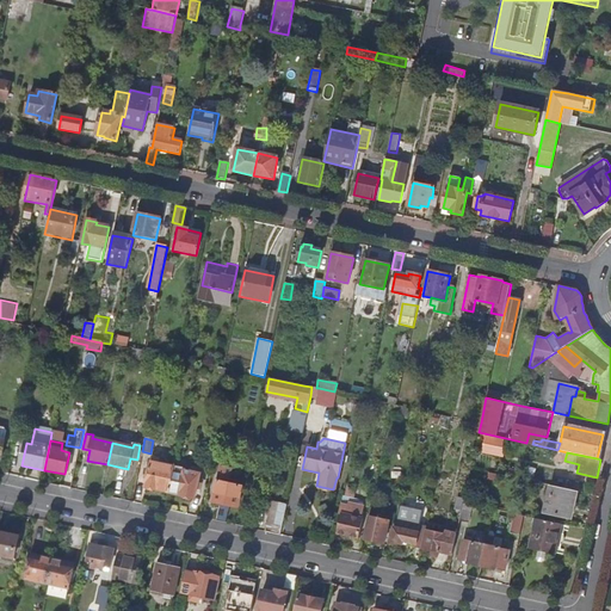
[(170,492),(174,467),(150,462),(146,487),(170,492)]
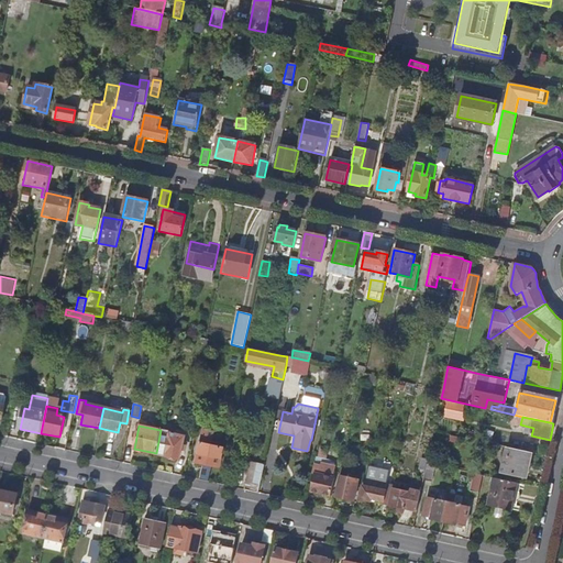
[(178,460),(183,438),(170,434),(170,432),(161,430),(156,453),(166,455),(166,456),(167,457),(169,459),(175,461),(177,460),(178,460)]
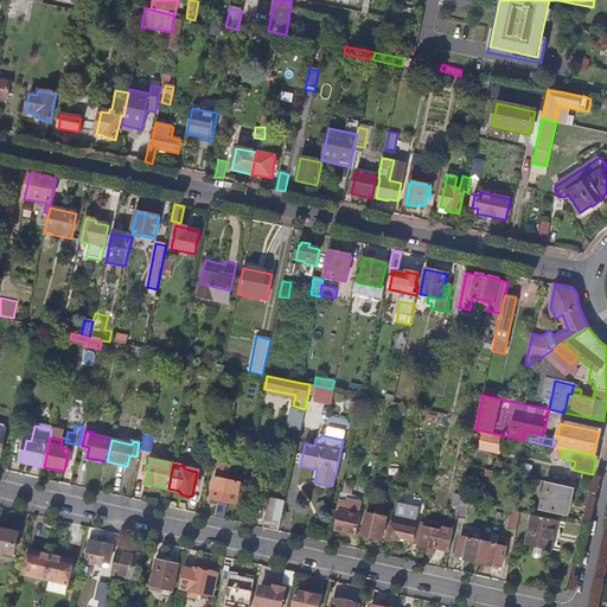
[(236,504),(240,484),(223,480),(224,473),(217,472),(211,499),(219,500),(216,517),(224,519),(228,502),(236,504)]
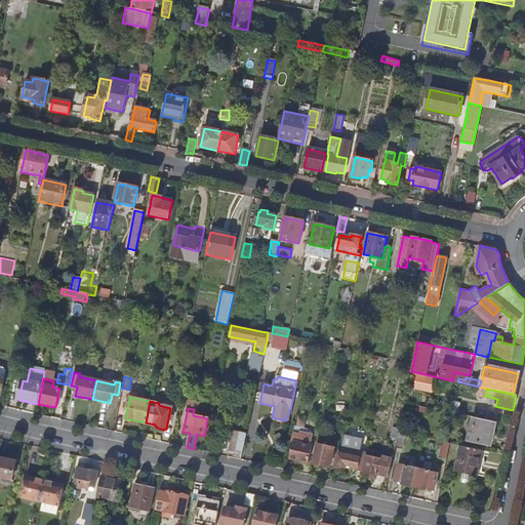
[(489,444),(494,421),(473,417),(468,440),(489,444)]
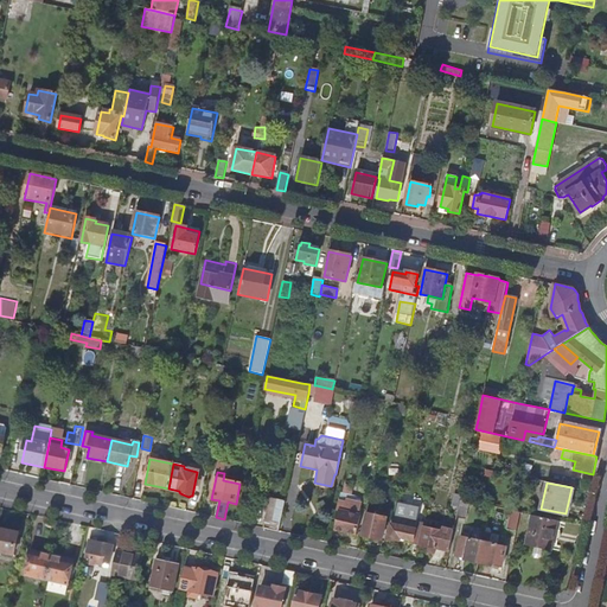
[(475,503),(477,496),(461,493),(460,499),(470,502),(475,503)]
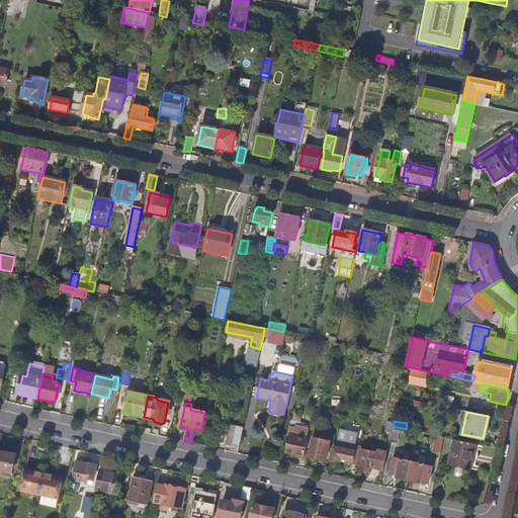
[(238,453),(241,436),(234,434),(236,426),(231,425),(225,450),(238,453)]
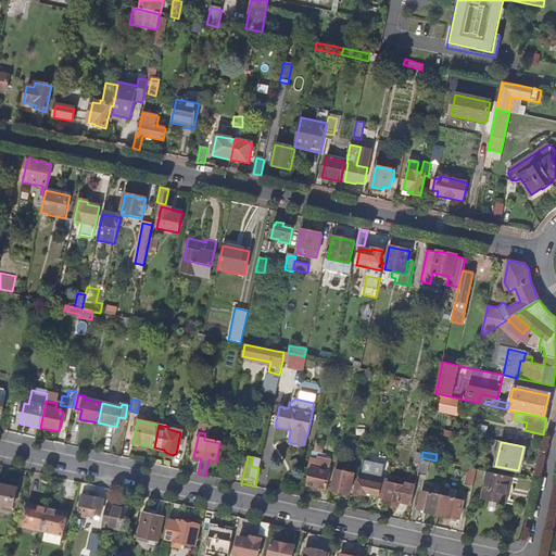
[(384,496),(388,482),(389,480),(368,476),(373,458),(364,457),(355,493),(367,495),(367,492),(384,496)]
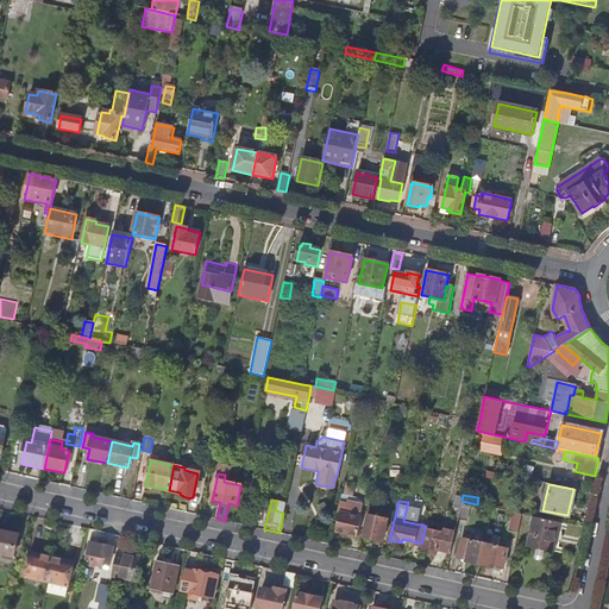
[(468,522),(471,503),(462,501),(457,521),(468,522)]
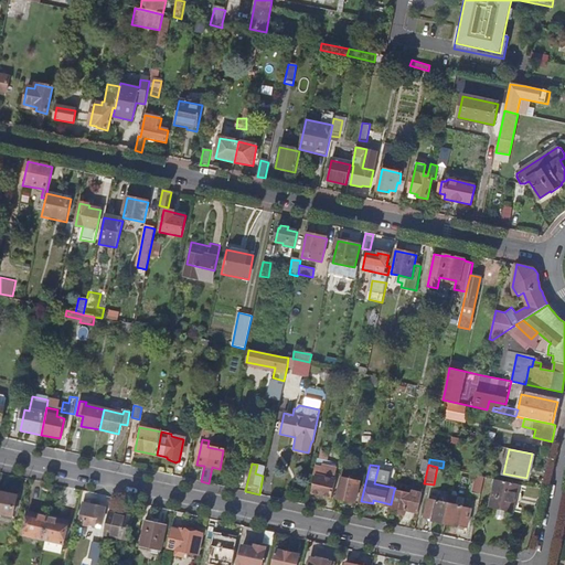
[(331,497),(337,472),(315,468),(312,478),(315,478),(311,492),(331,497)]
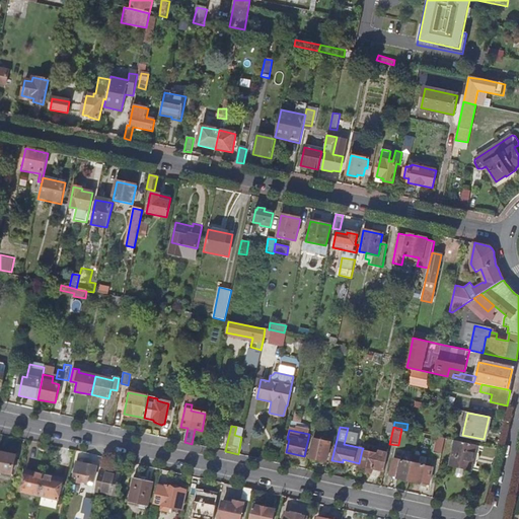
[(442,454),(445,438),(437,437),(434,452),(442,454)]
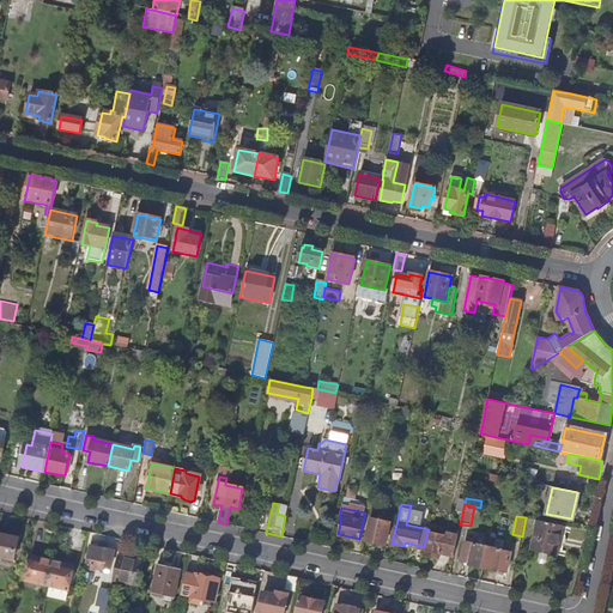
[(386,545),(390,523),(370,519),(365,540),(386,545)]
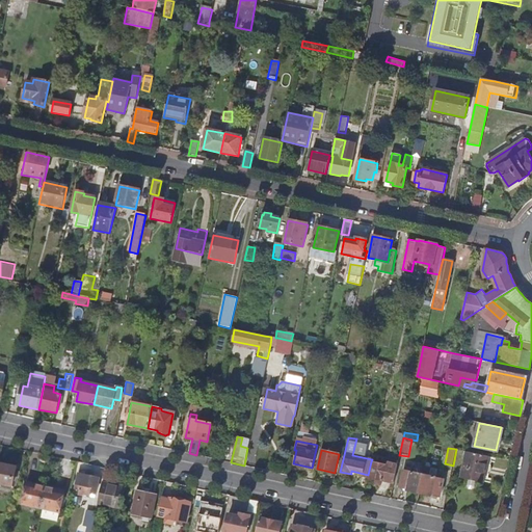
[(483,481),(489,457),(468,452),(461,477),(483,481)]
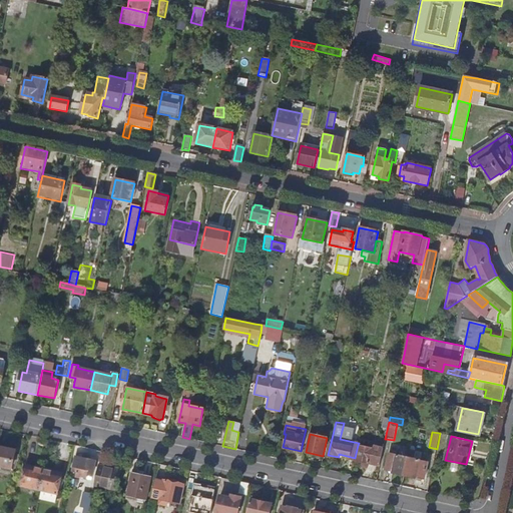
[(379,466),(383,448),(374,446),(374,449),(358,445),(355,458),(355,460),(363,462),(363,464),(363,465),(363,467),(364,467),(365,468),(367,467),(368,466),(368,463),(379,466)]
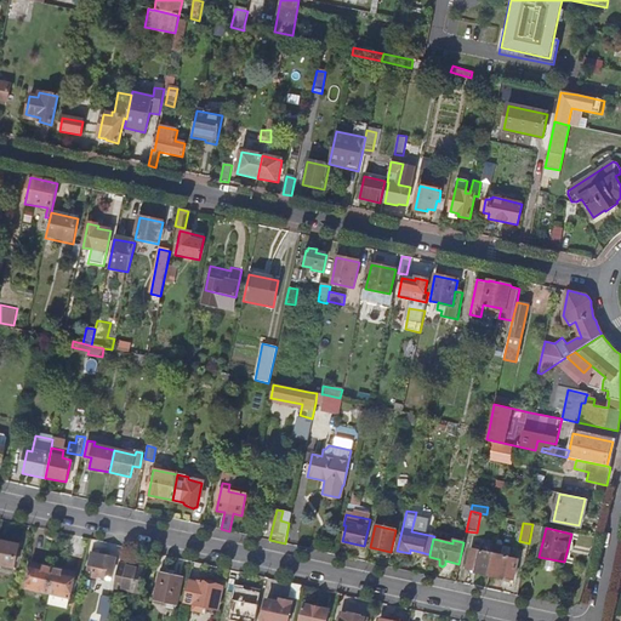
[(0,564),(13,568),(18,546),(0,541),(0,564)]
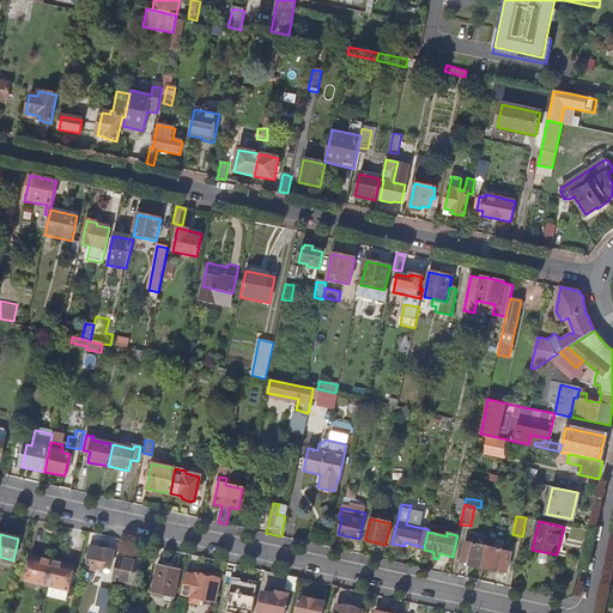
[(483,568),(490,538),(483,536),(480,546),(465,542),(460,562),(469,564),(469,565),(483,568)]
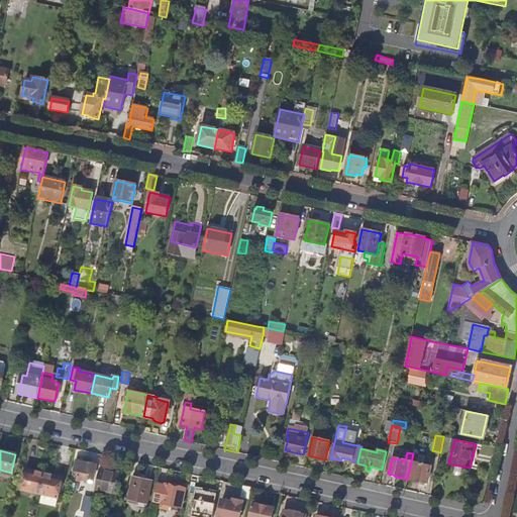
[(427,484),(431,466),(417,462),(419,454),(413,452),(413,453),(407,479),(427,484)]
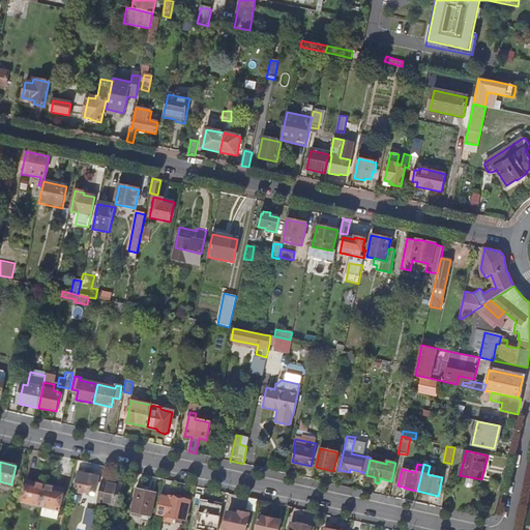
[(95,493),(98,477),(78,473),(74,492),(91,496),(92,492),(95,493)]
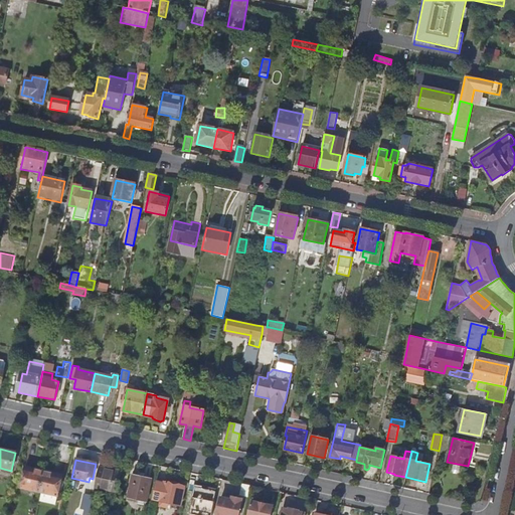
[(40,492),(44,472),(26,468),(21,487),(40,492)]
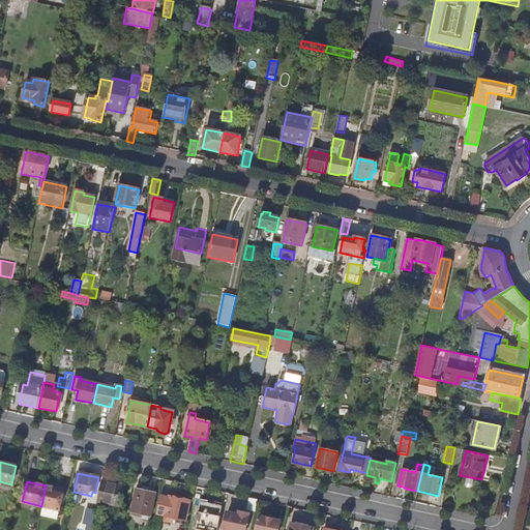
[(119,506),(124,486),(102,481),(97,502),(119,506)]
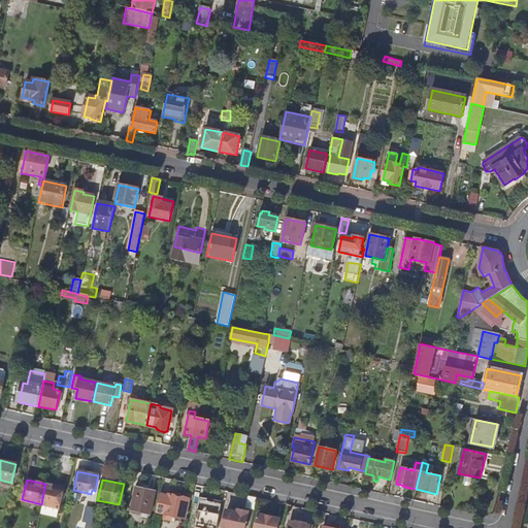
[(59,508),(63,488),(45,484),(41,504),(59,508)]
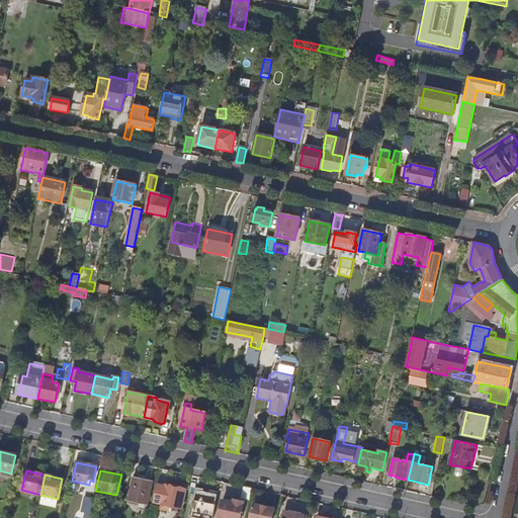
[(147,505),(152,482),(134,478),(128,501),(147,505)]
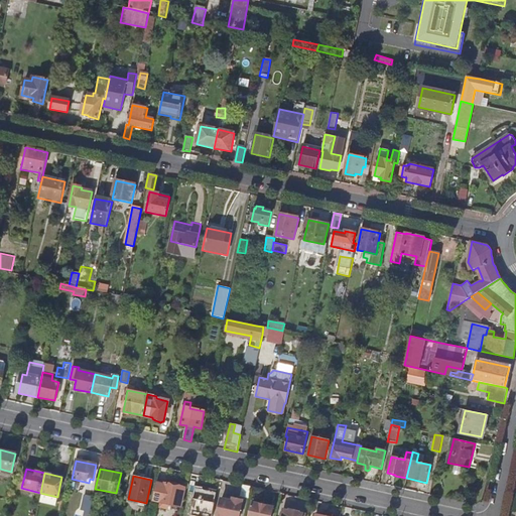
[(181,507),(185,489),(165,484),(165,485),(156,483),(153,501),(161,502),(160,507),(167,509),(168,504),(181,507)]
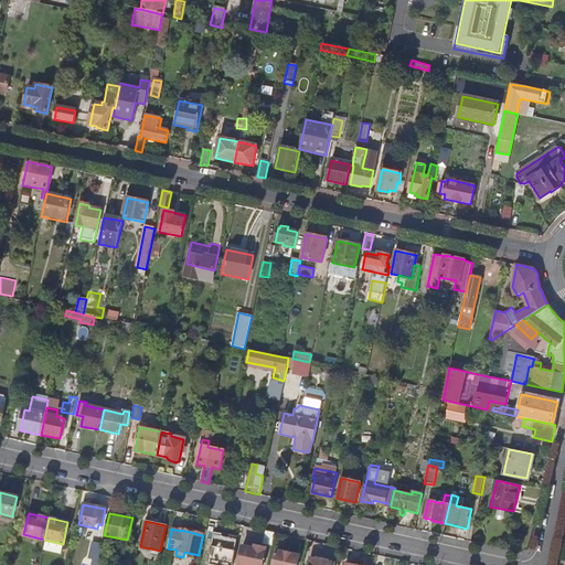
[(272,545),(274,533),(266,532),(264,544),(272,545)]
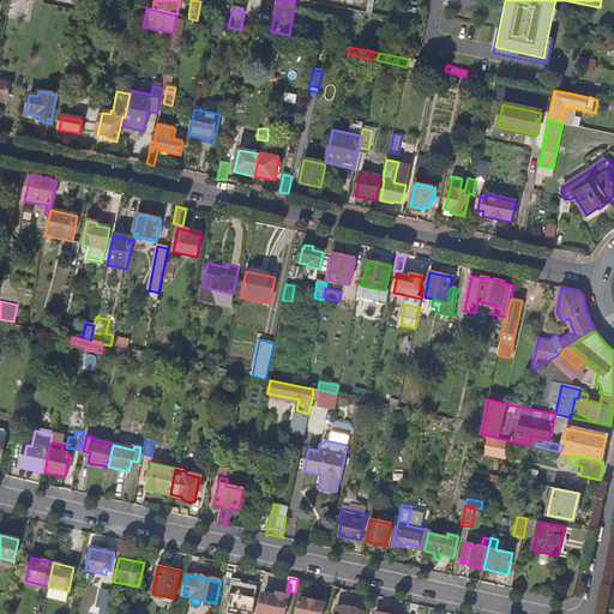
[(254,599),(258,587),(233,581),(229,597),(232,597),(230,605),(250,609),(250,613),(253,613),(257,599),(254,599)]
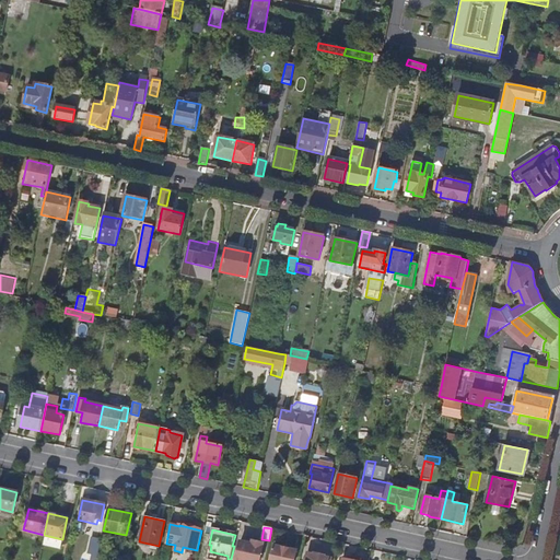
[(97,555),(102,539),(93,537),(90,553),(97,555)]
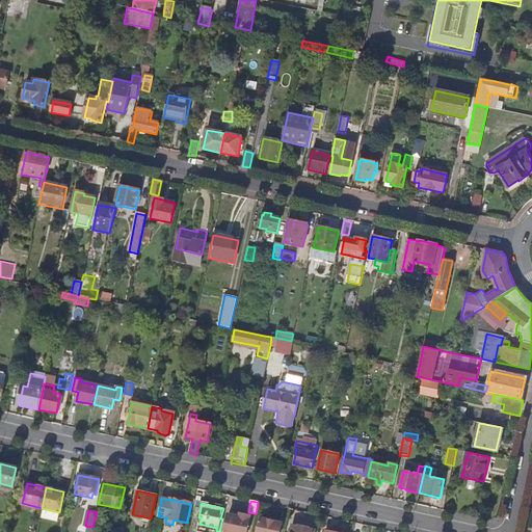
[(234,531),(246,531),(250,515),(240,513),(240,516),(229,513),(227,524),(228,524),(225,530),(234,531)]
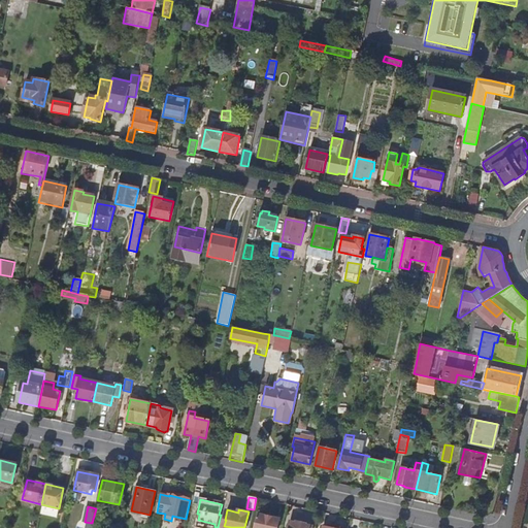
[(277,527),(279,519),(258,515),(255,527),(277,527)]
